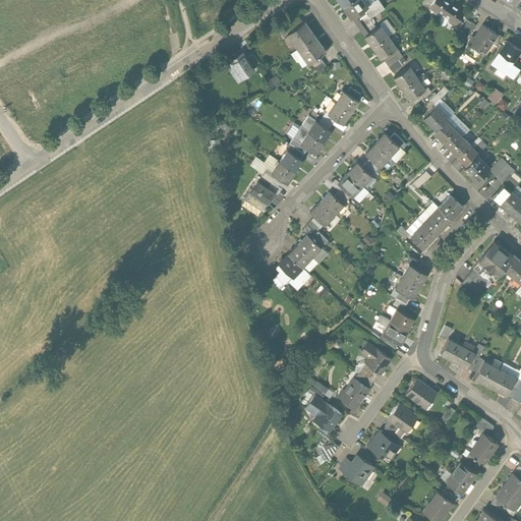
[(361,0),(351,0),(343,6),(351,17),(352,17),(360,11),(363,15),(366,13),(367,15),(382,5),(378,0),(374,0),(366,6),(361,0)]
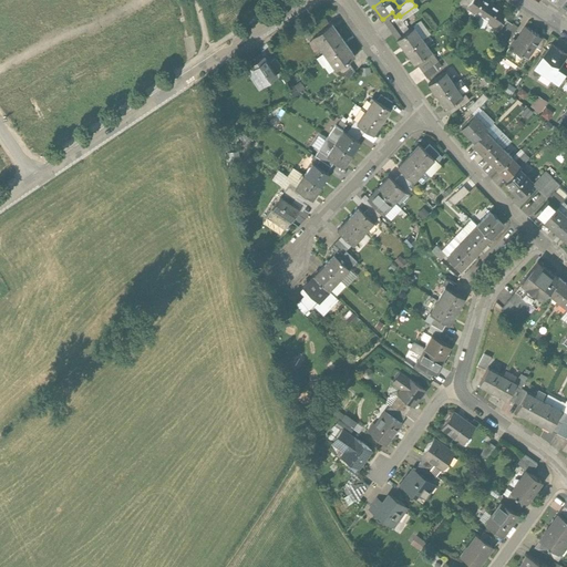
[(491,2),(487,0),(471,0),(466,7),(475,12),(476,11),(483,16),(491,2)]
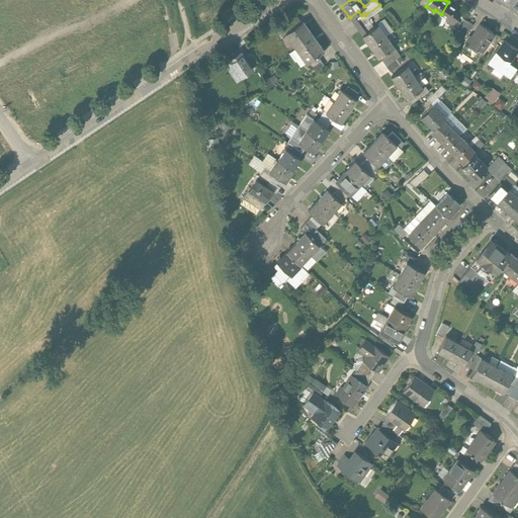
[(461,11),(448,2),(441,14),(447,18),(445,19),(453,24),(461,11)]
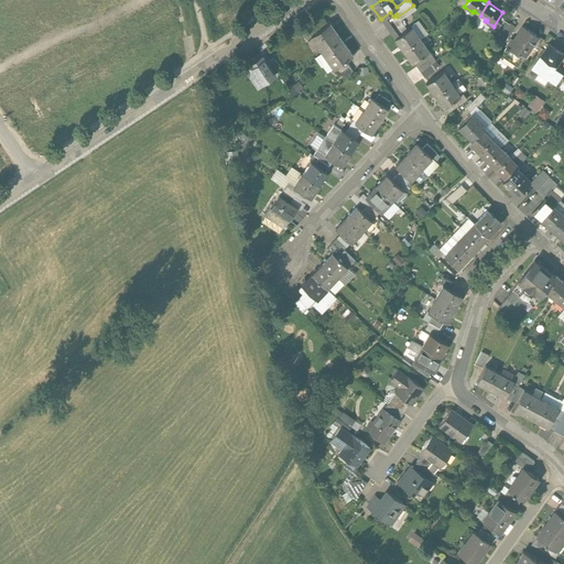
[(413,6),(398,17),(400,20),(416,9),(413,6)]
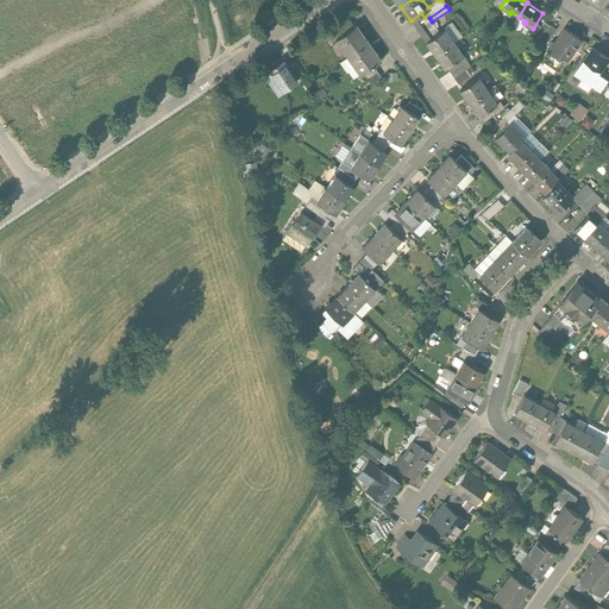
[(421,13),(412,20),(415,25),(416,24),(425,18),(421,13)]
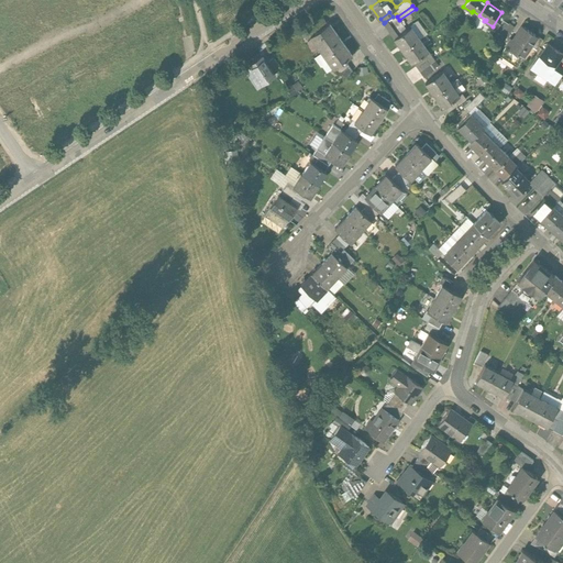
[(393,17),(385,22),(389,28),(399,20),(397,17),(396,14),(393,17)]
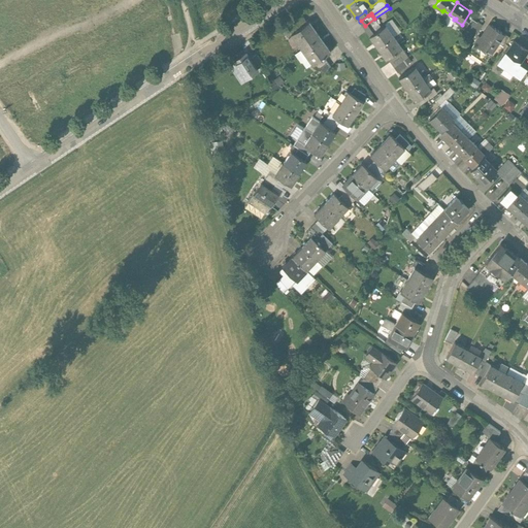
[(303,18),(284,31),(288,37),(291,34),(307,23),(303,18)]
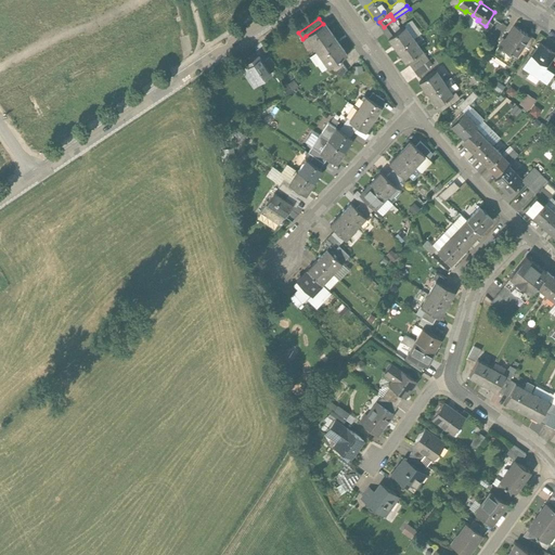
[(394,20),(384,27),(387,33),(398,25),(394,20)]
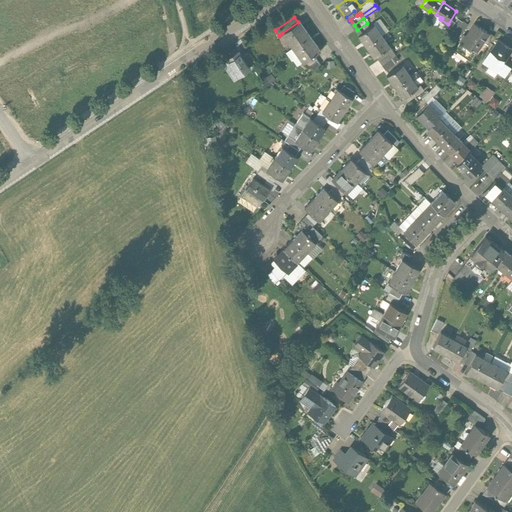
[(462,22),(457,19),(452,27),(457,31),(462,22)]
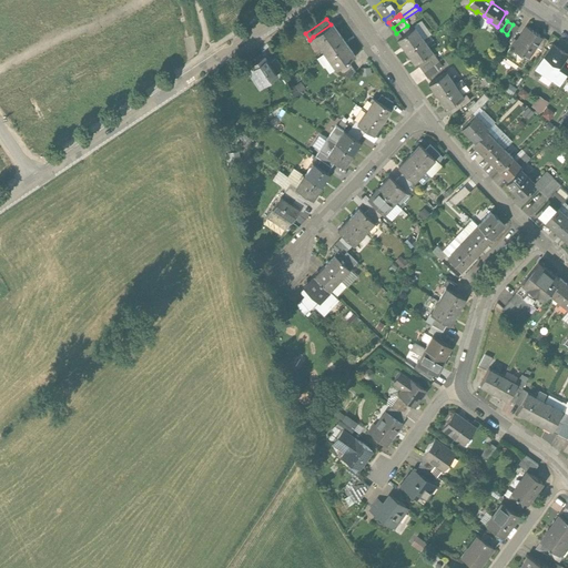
[(331,24),(313,37),(316,36),(322,43),(320,46),(324,53),(327,51),(344,39),(332,23),(331,24)]
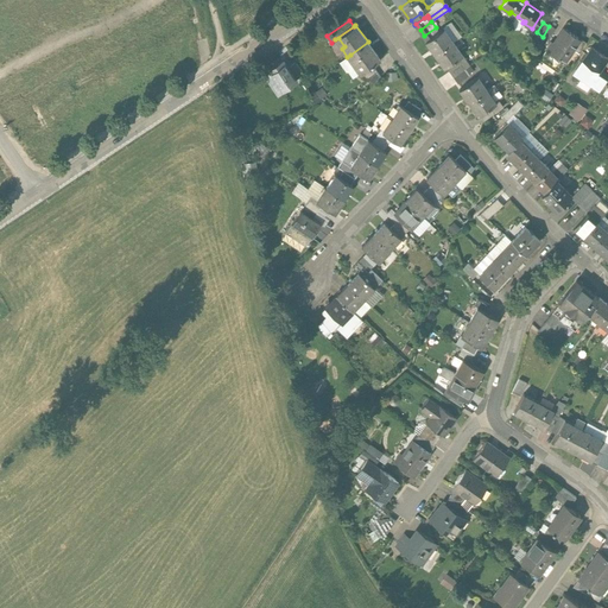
[(564,29),(553,43),(551,42),(546,50),(558,58),(558,59),(559,59),(564,63),(581,39),(564,29)]
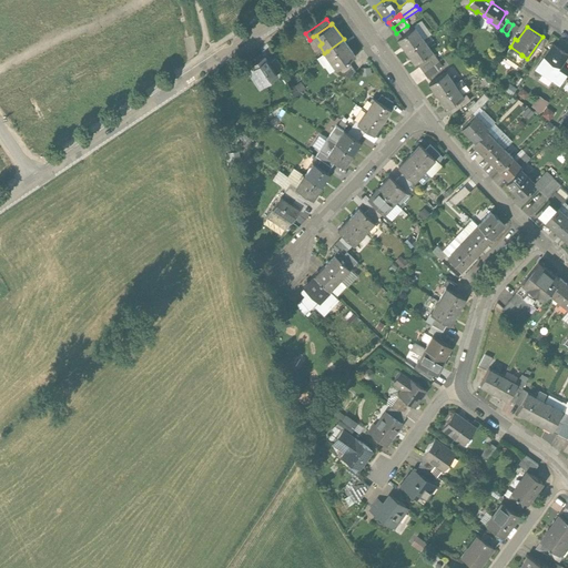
[(414,28),(397,39),(406,52),(423,40),(414,28)]
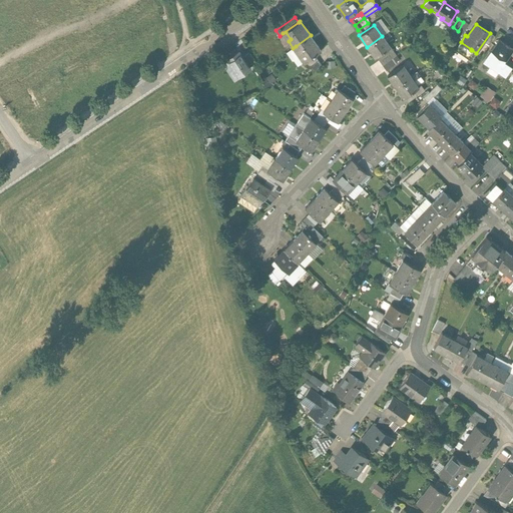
[(311,35),(296,46),(301,54),(299,56),(304,63),(305,62),(315,55),(321,50),(311,35)]
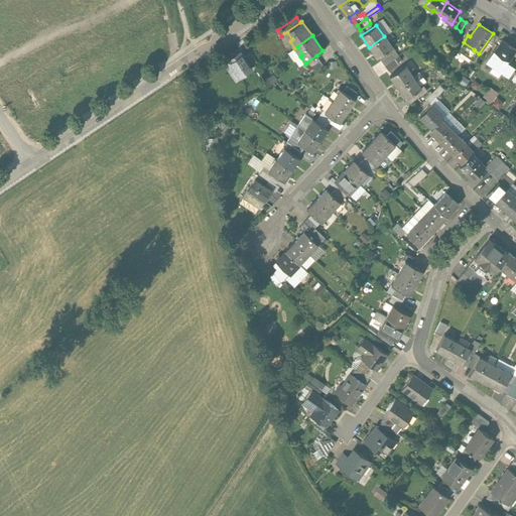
[(384,36),(369,47),(377,58),(392,47),(384,36)]
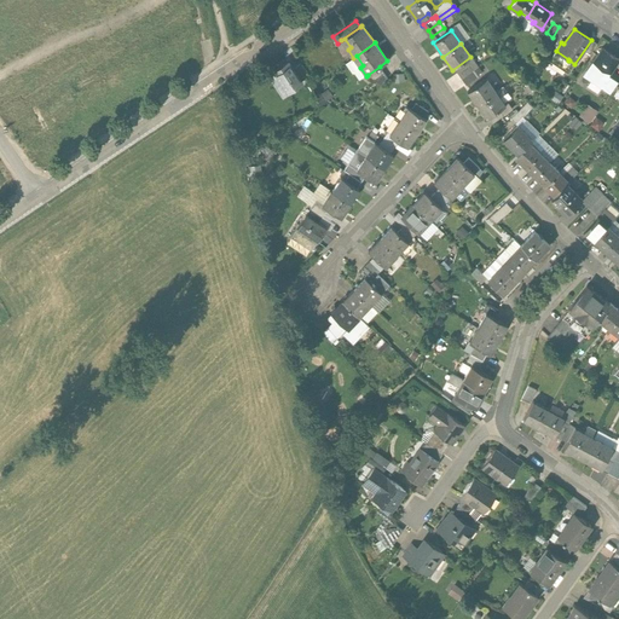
[(603,48),(585,75),(611,92),(618,79),(609,73),(618,59),(603,48)]
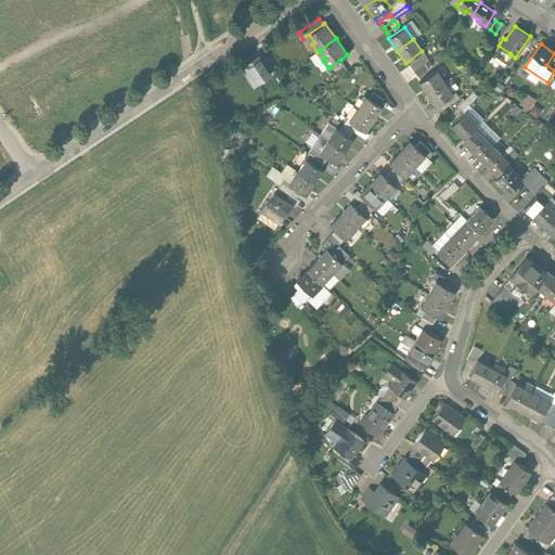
[(258,55),(246,64),(258,81),(270,74),(270,73),(262,62),(258,55)]
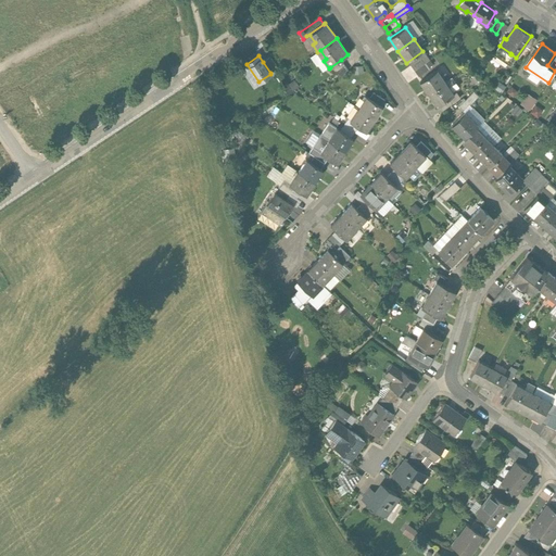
[(270,58),(263,62),(270,73),(278,68),(270,58)]
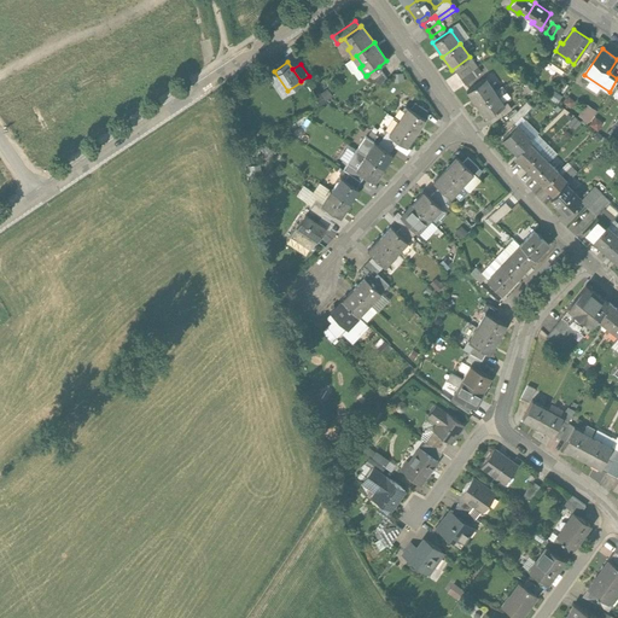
[(468,65),(458,74),(461,80),(473,71),(468,65)]
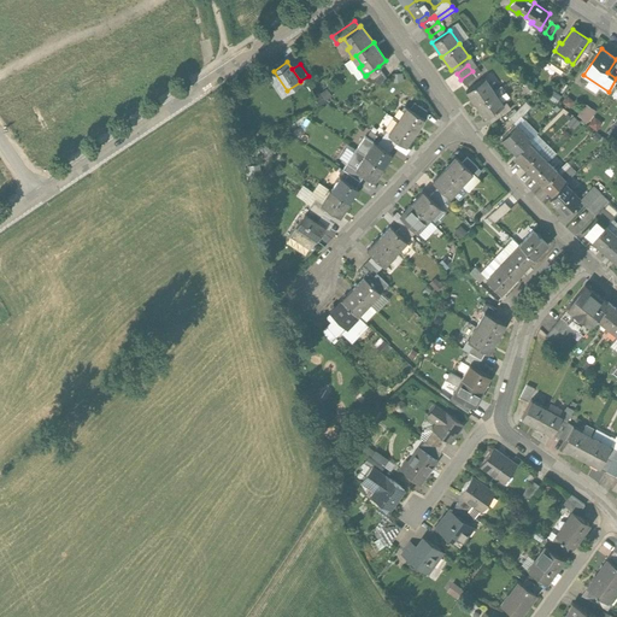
[(378,66),(366,75),(370,81),(371,80),(376,86),(386,78),(378,66)]
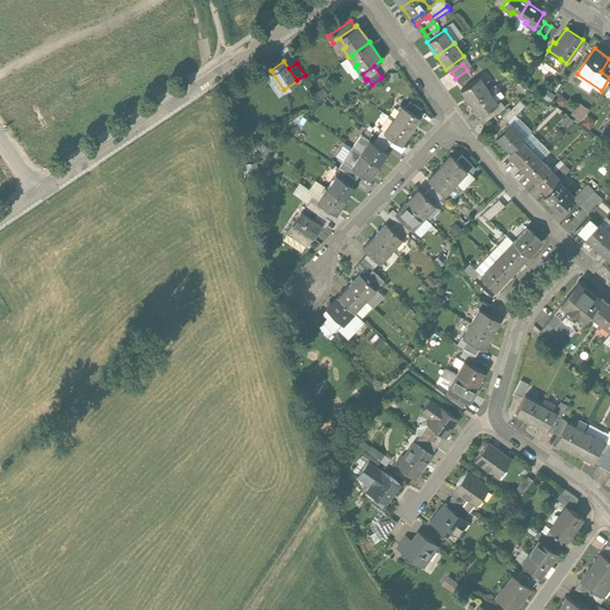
[(467,70),(455,79),(459,85),(471,76),(467,70)]
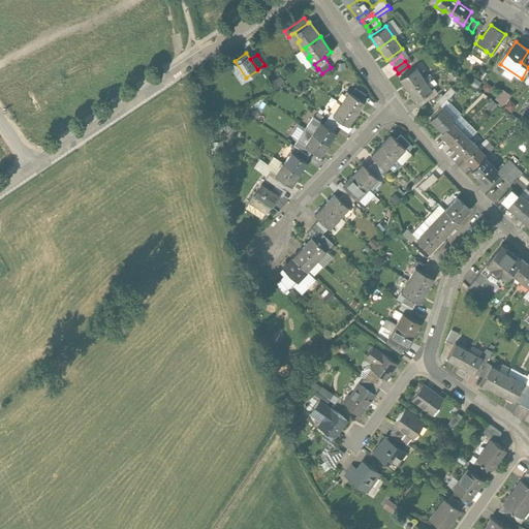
[(415,67),(400,79),(408,90),(424,79),(415,67)]
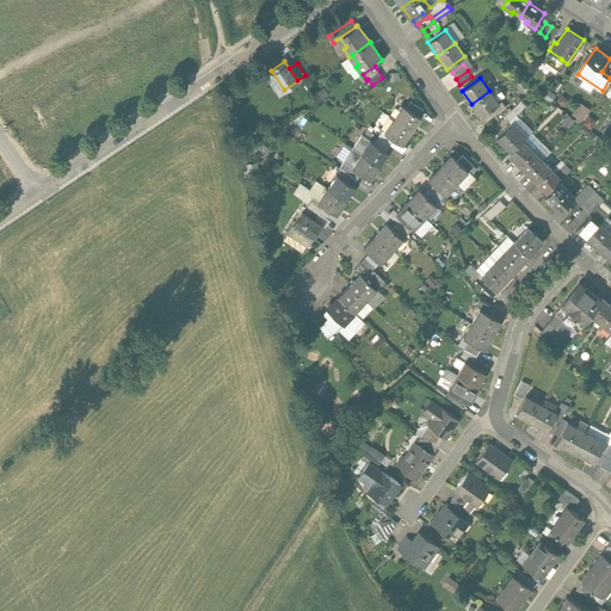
[(489,91),(471,104),(480,117),(482,116),(493,107),(498,104),(489,91)]
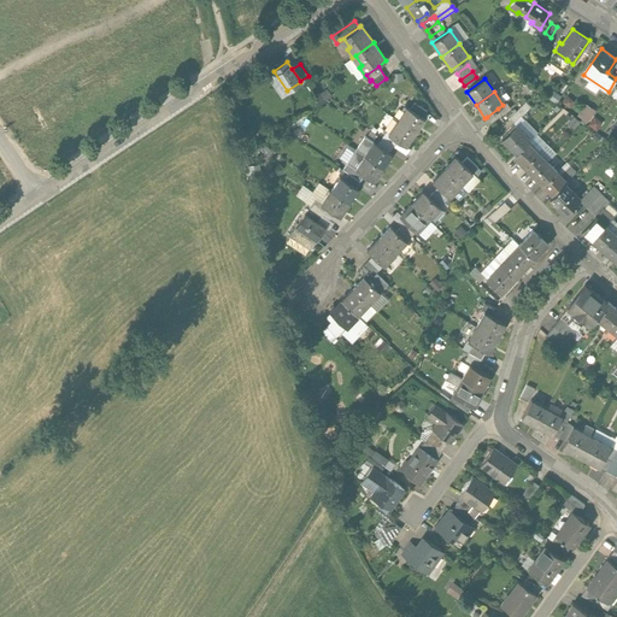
[(526,103),(515,113),(519,118),(530,107),(526,103)]
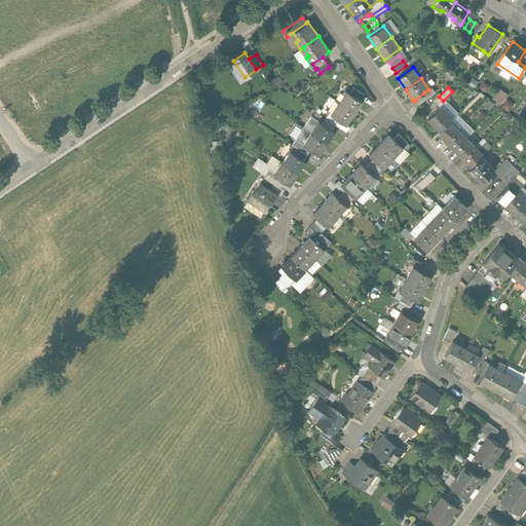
[(363,95),(352,88),(349,94),(360,100),(363,95)]
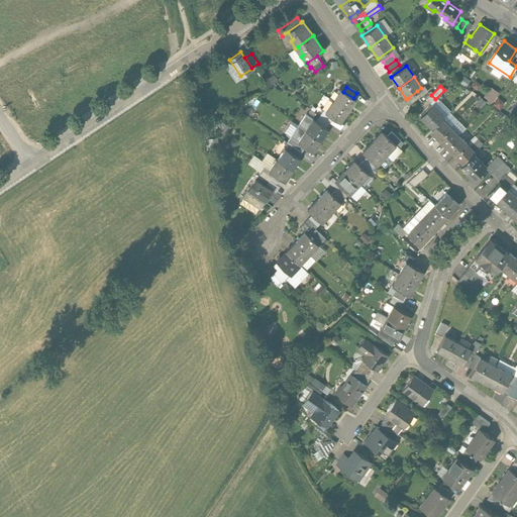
[(492,88),(487,97),(493,101),(499,92),(492,88)]
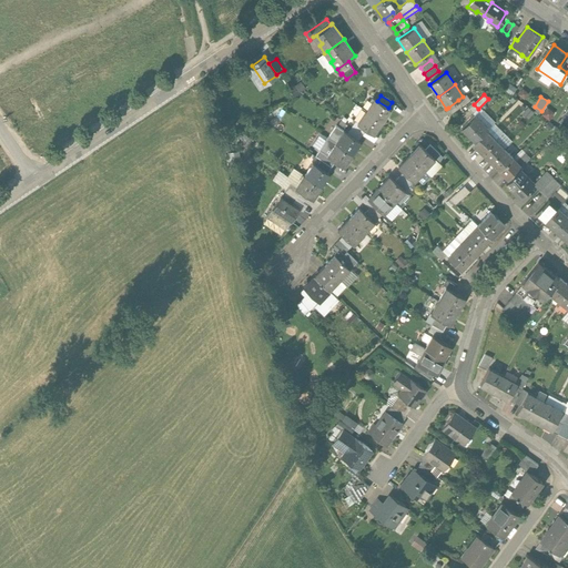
[(377,101),(374,99),(366,111),(382,122),(391,110),(388,108),(377,101)]
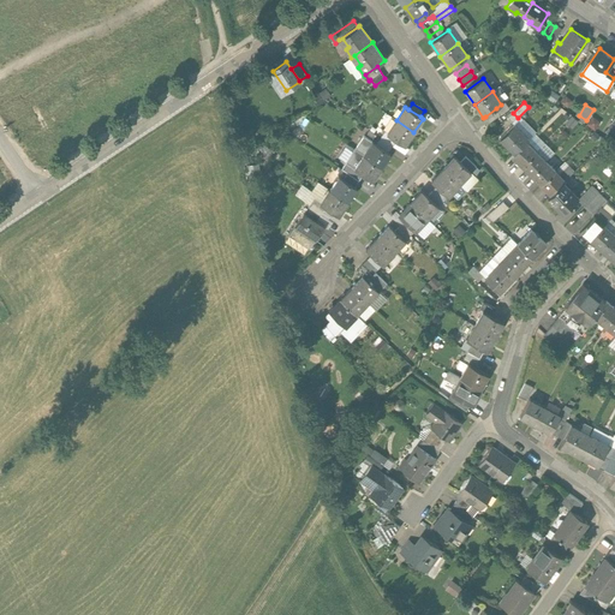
[(496,108),(485,117),(489,123),(501,114),(496,108)]
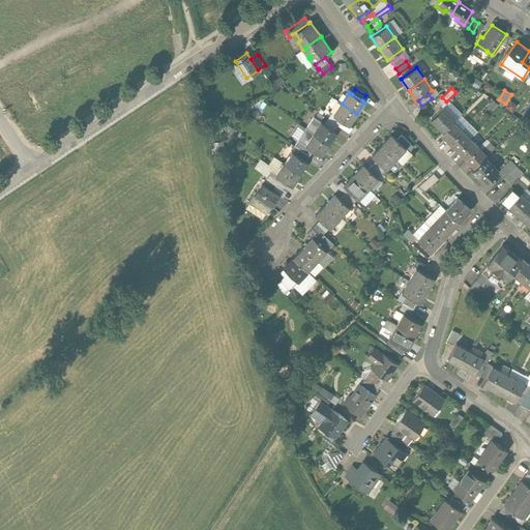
[(356,114),(342,104),(333,115),(342,120),(349,125),(356,114)]
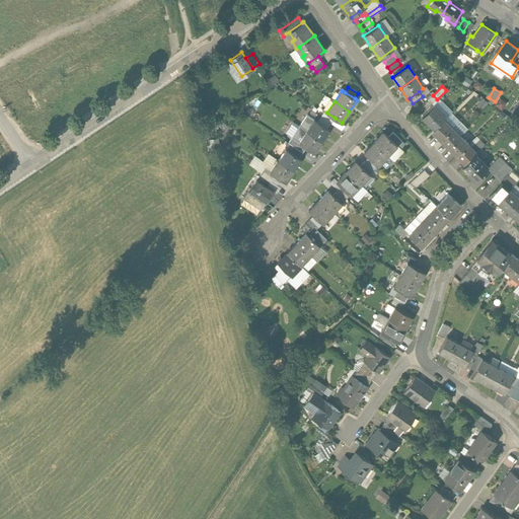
[(434,105),(422,118),(434,130),(444,120),(446,118),(434,105)]
